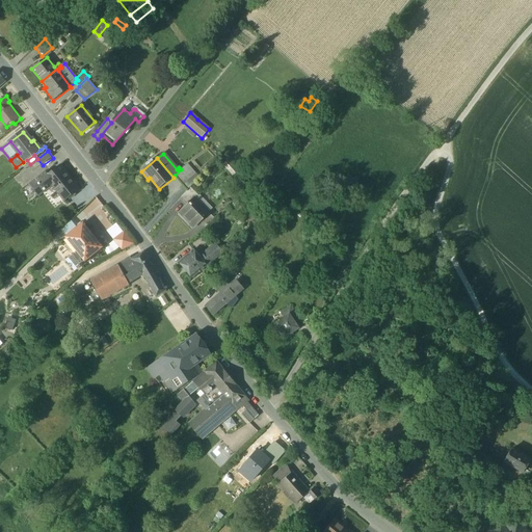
[(223,165),(233,177),(238,173),(229,160),(223,165)]
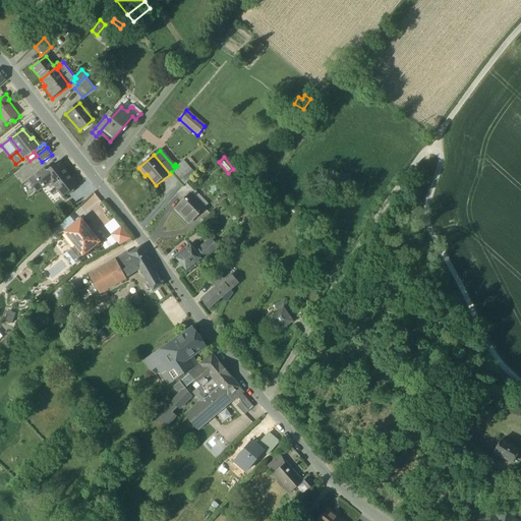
[(181,163),(192,177),(195,174),(183,161),(181,163)]
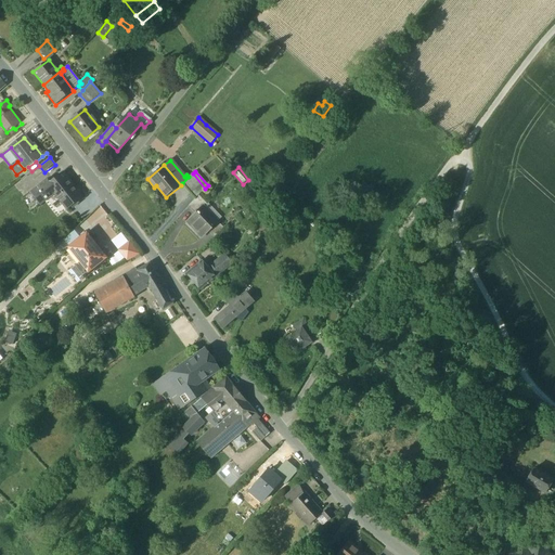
[(52,193),(67,211),(81,201),(73,189),(74,188),(63,173),(48,185),(46,182),(30,194),(40,206),(47,201),(44,198),(52,193)]
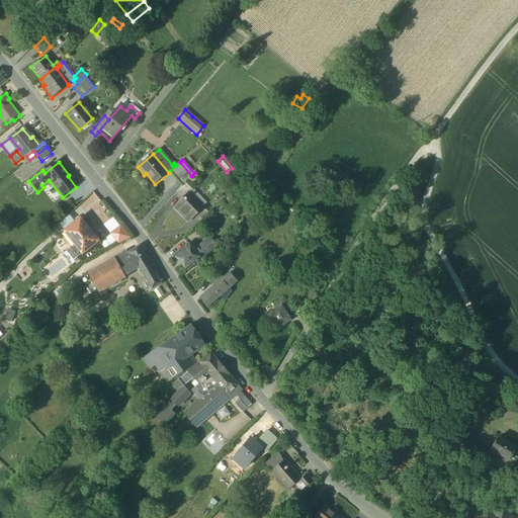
[(170,171),(182,186),(185,183),(191,176),(180,162),(176,165),(170,171)]
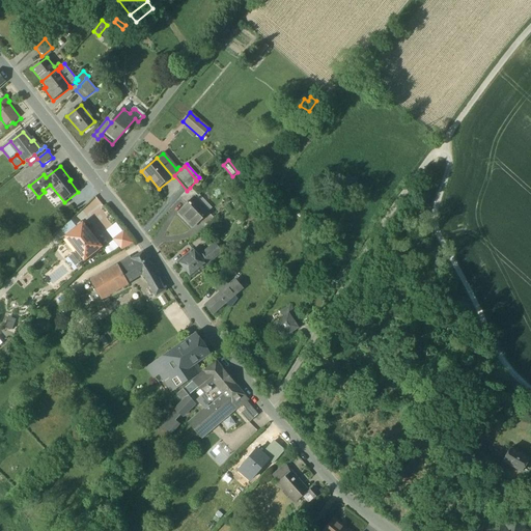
[(340,188),(347,194),(353,188),(357,184),(350,177),(345,183),(340,188)]
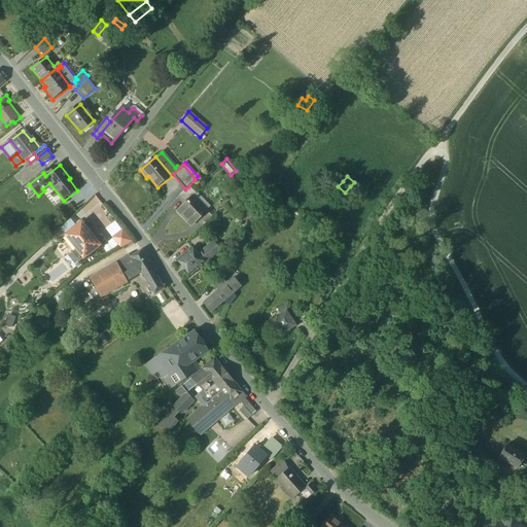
[(197,195),(188,186),(185,189),(179,197),(185,204),(192,198),(197,195)]
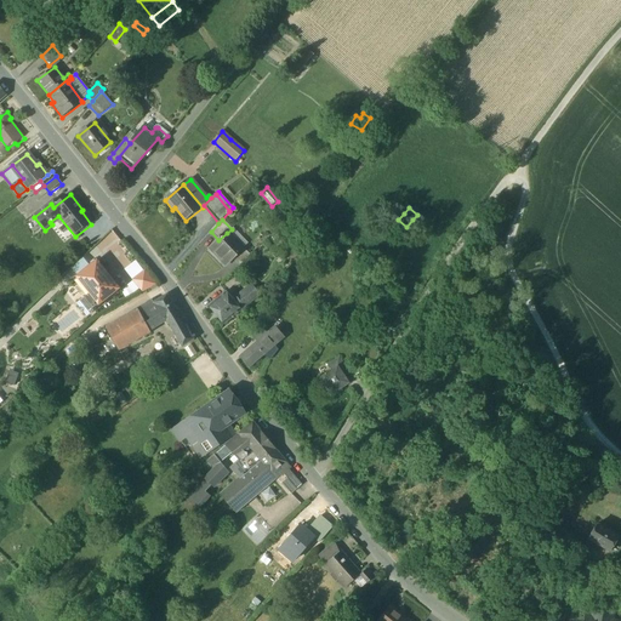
[(233,228),(232,229),(227,233),(234,240),(233,243),(240,251),(244,249),(248,244),(233,228)]
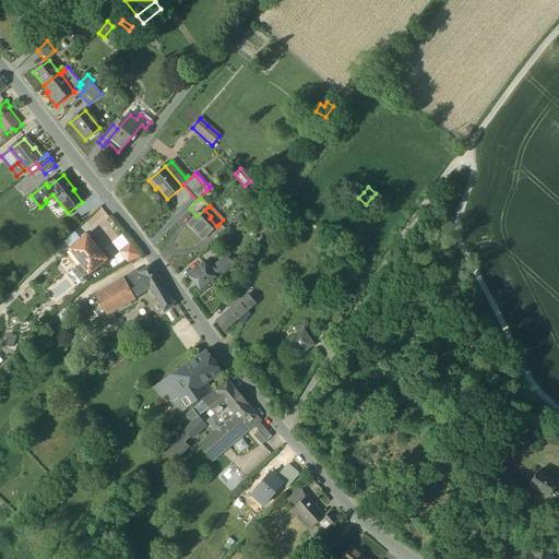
[(266,218),(272,223),(276,216),(274,213),(270,206),(264,211),(269,215),(266,218)]
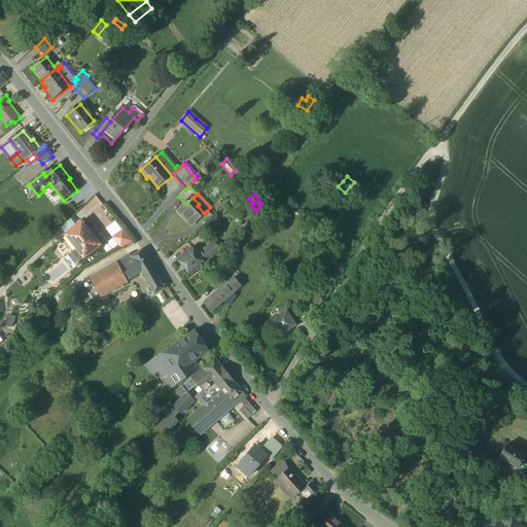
[(178,211),(191,225),(197,219),(204,213),(198,206),(199,204),(192,198),(185,204),(178,211)]
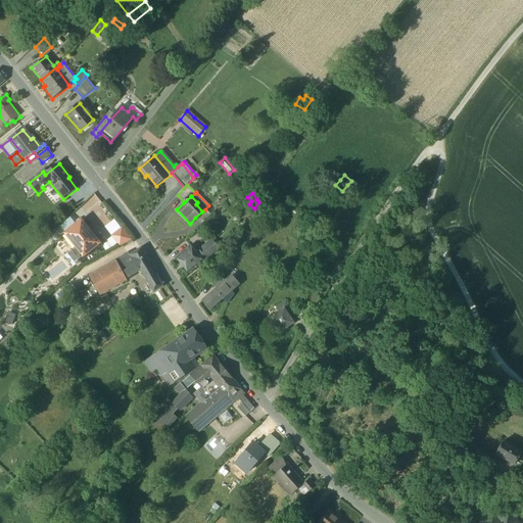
[(195,218),(201,225),(211,215),(205,209),(202,211),(195,218)]
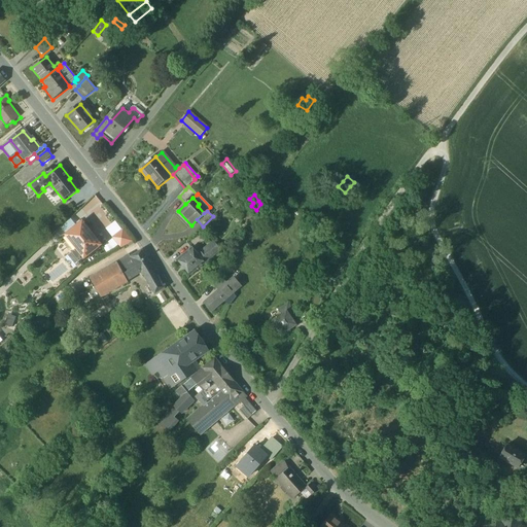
[(66,236),(76,226),(70,218),(60,227),(66,236)]
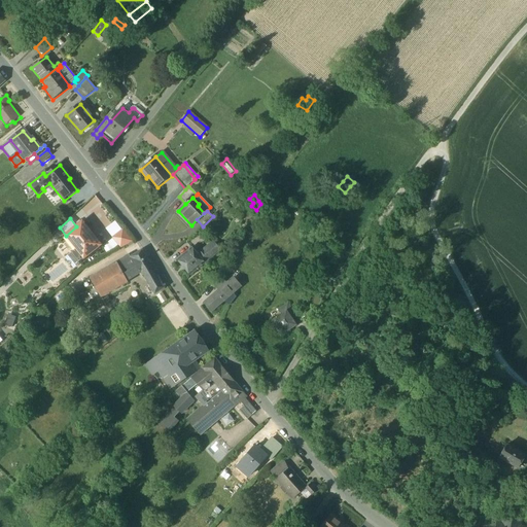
[(71,252),(72,253),(78,261),(79,261),(100,245),(82,222),(76,226),(66,236),(76,248),(71,252)]
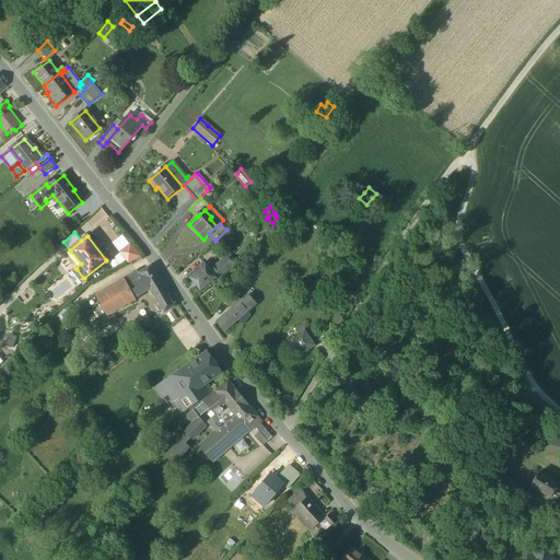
[(126,260),(128,264),(140,256),(130,243),(119,253),(126,260)]
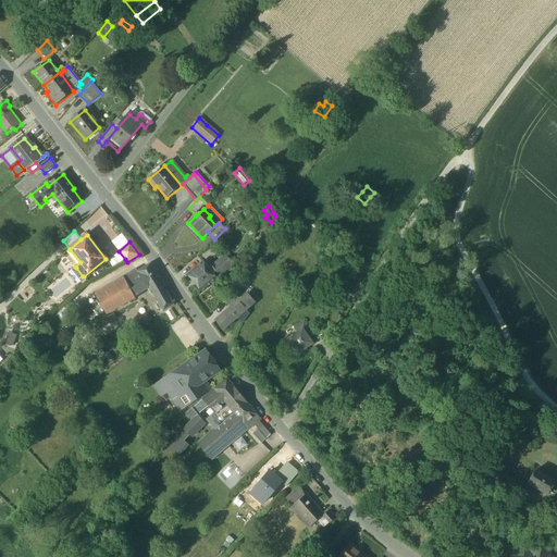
[(125,259),(119,251),(113,256),(120,263),(125,259)]
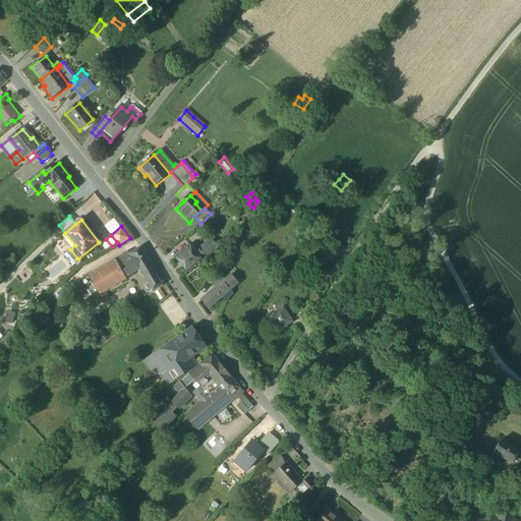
[(194,253),(199,259),(217,247),(212,240),(194,253)]
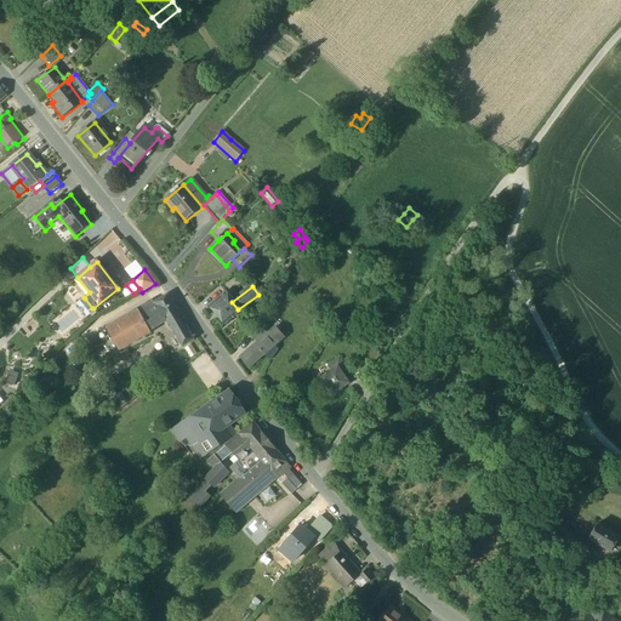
[(209,307),(224,325),(240,312),(238,309),(232,302),(224,294),(209,307)]
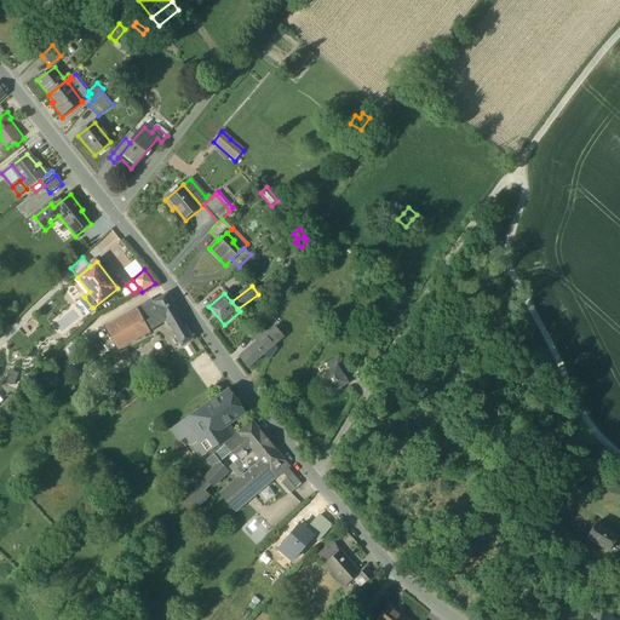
[(167,294),(154,303),(151,300),(138,309),(138,310),(107,328),(120,351),(128,345),(150,333),(149,331),(167,320),(178,313),(167,294)]
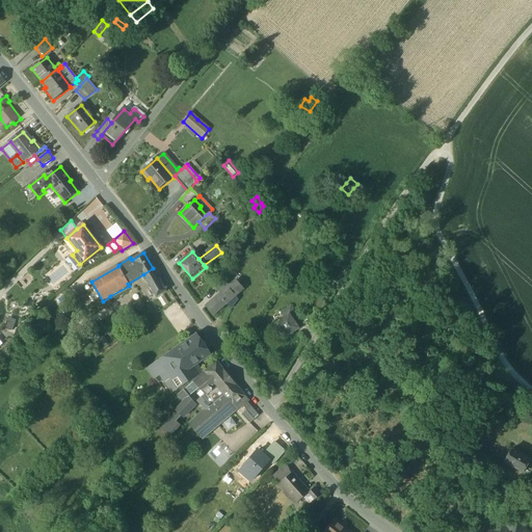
[(78,265),(79,264),(73,256),(67,261),(69,264),(68,264),(72,268),(74,271),(79,267),(78,265)]
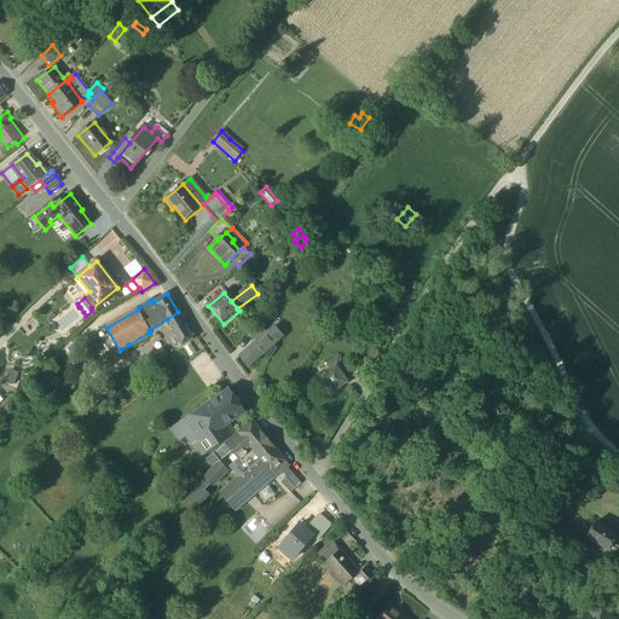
[(167,319),(183,345),(192,339),(178,312),(167,319)]
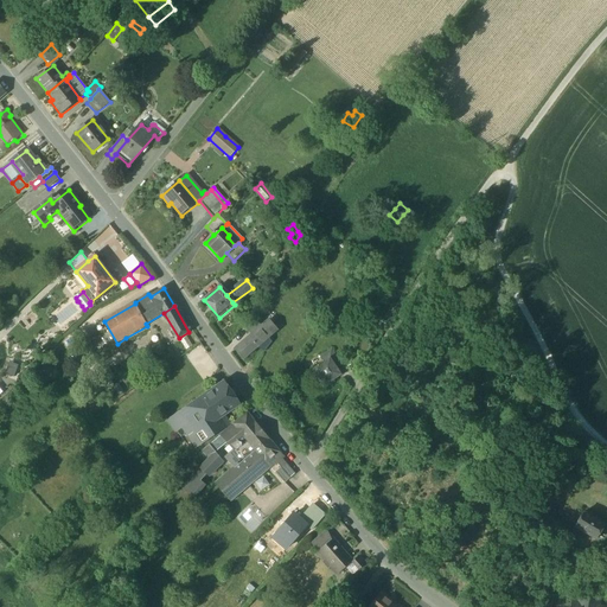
[(269,320),(267,323),(275,332),(278,330),(269,320)]
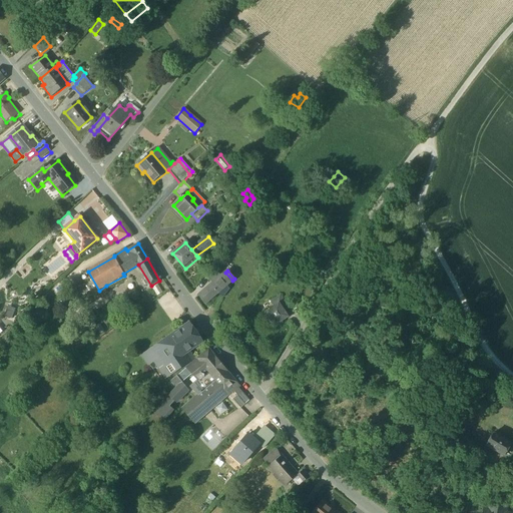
[(208,301),(208,302),(217,294),(223,298),(225,296),(226,294),(227,293),(228,291),(229,290),(226,286),(232,281),(225,273),(221,276),(215,272),(209,281),(212,284),(201,293),(201,294),(208,301)]
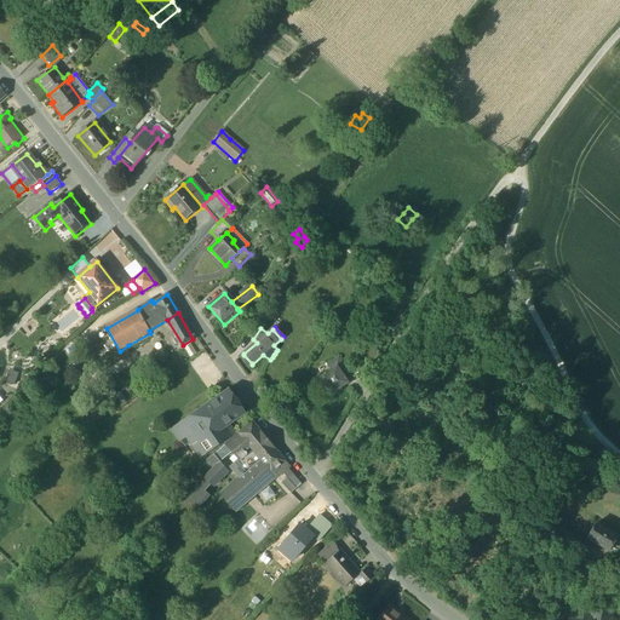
[(252,363),(244,355),(241,357),(248,367),(252,363)]
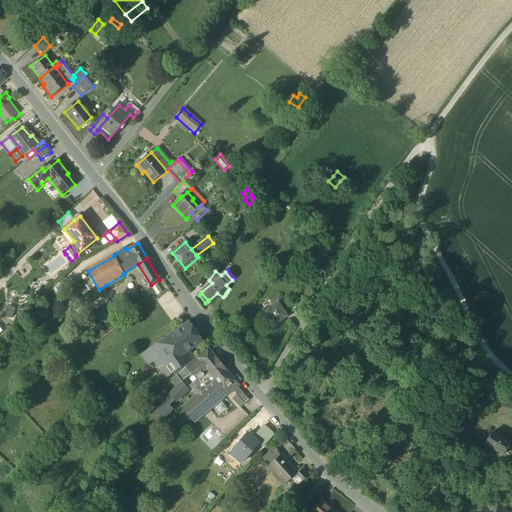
[(278,303),(281,307),(286,304),(280,295),(271,301),(274,306),(278,303)]
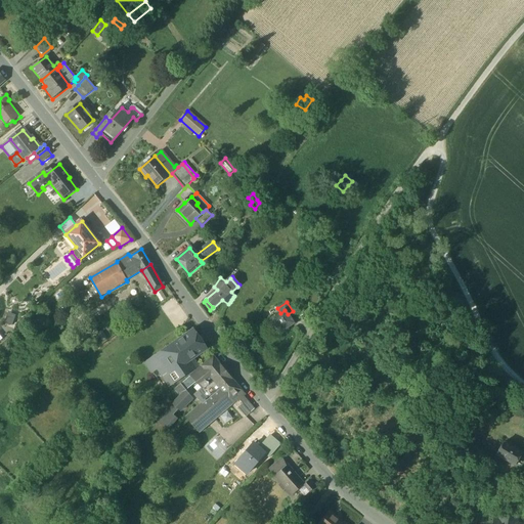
[(273,326),(279,337),(290,331),(288,328),(294,323),(288,314),(285,310),(280,313),(271,319),(275,325),(273,326)]
